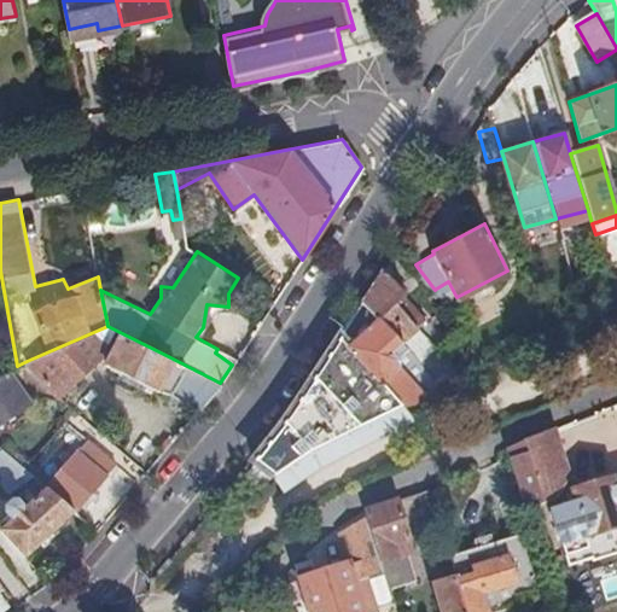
[(382,267),(361,299),(419,362),(437,347),(413,322),(396,303),(406,293),(382,267)]
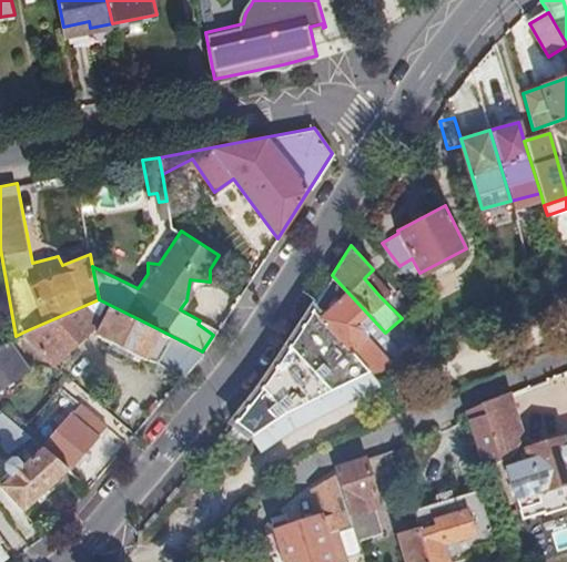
[(263,380),(253,394),(232,420),(250,433),(287,411),(362,375),(368,373),(392,365),(383,355),(386,353),(396,364),(404,359),(392,339),(385,333),(332,275),(324,287),(306,315),(272,366),(263,380)]
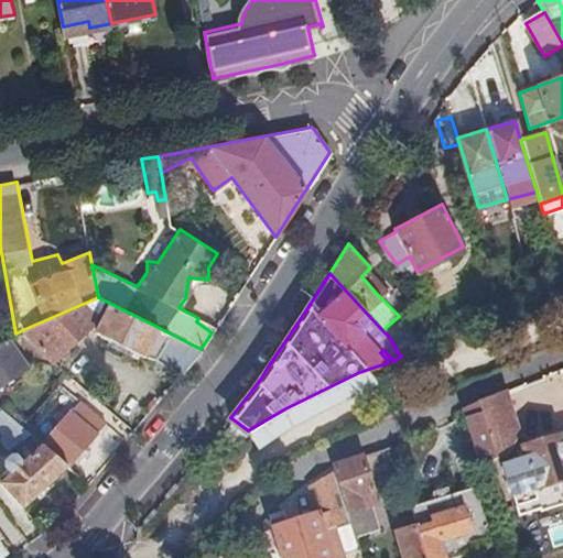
[(90,301),(100,307),(96,317),(90,327),(97,330),(109,304),(99,303),(98,297),(90,301)]
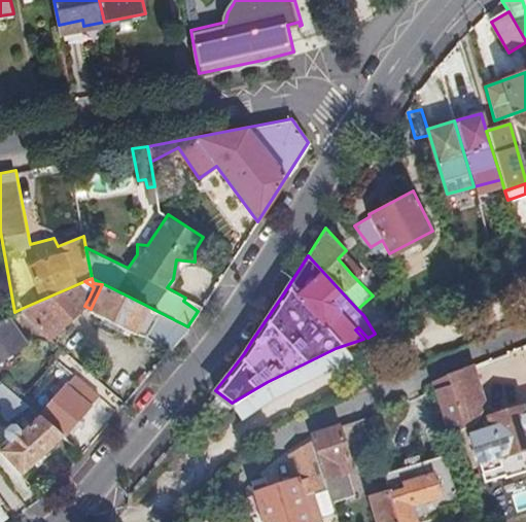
[(134,334),(146,337),(168,350),(187,326),(143,304),(102,283),(92,278),(93,283),(102,284),(91,309),(90,311),(134,334)]
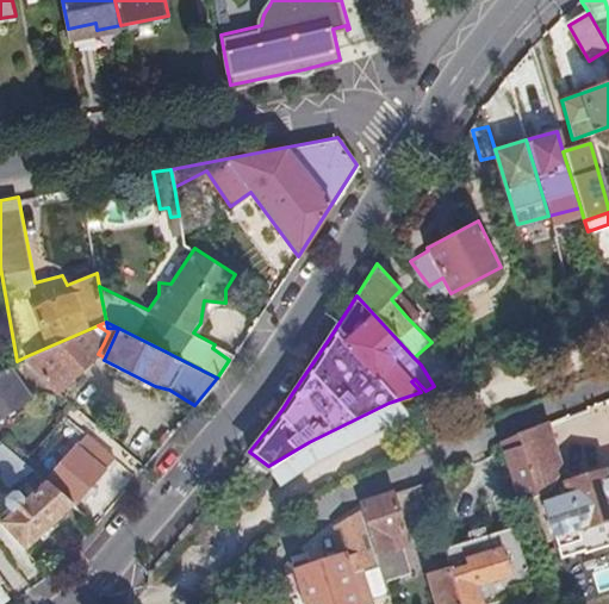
[(26,356),(57,390),(98,354),(104,343),(89,329),(26,356)]
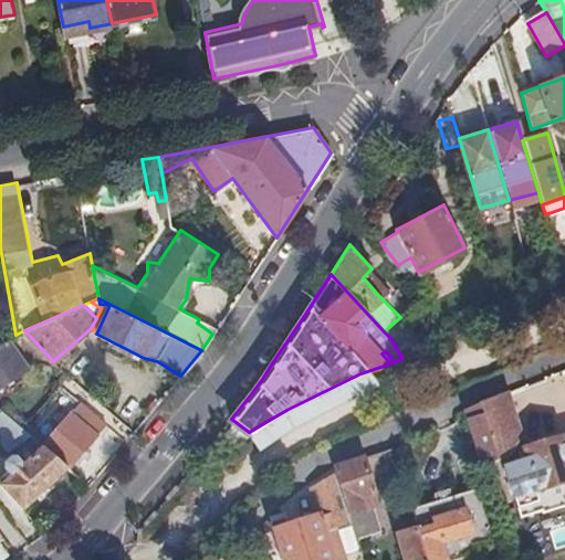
[(0,386),(28,368),(9,339),(0,344),(0,386)]
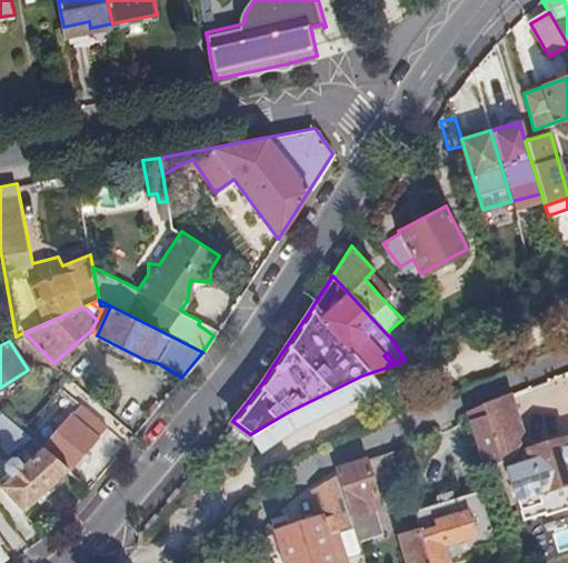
[(362,375),(288,412),(250,434),(260,446),(295,428),(334,408),(379,384),(369,373),(362,375)]
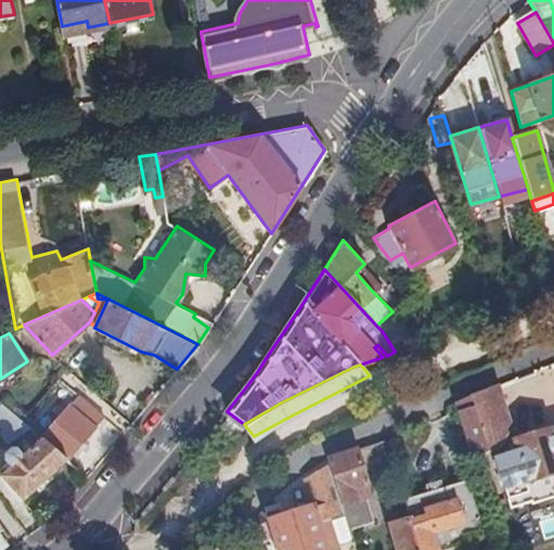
[(511,426),(498,383),(454,401),(472,456),(498,446),(511,426)]
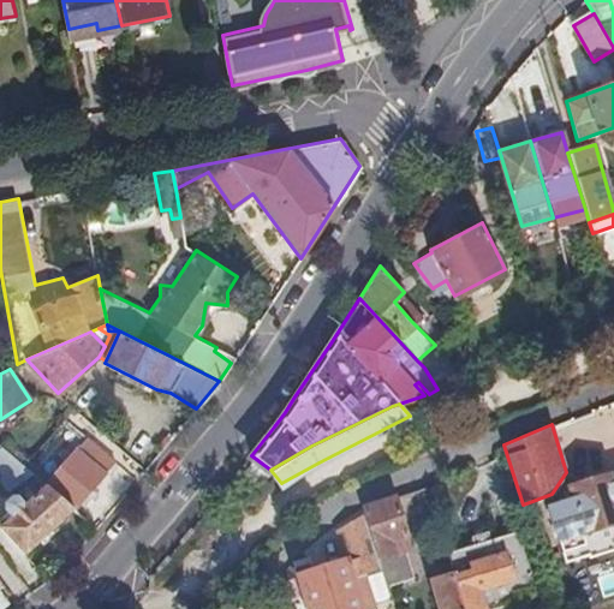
[(117,461),(87,435),(46,484),(46,485),(75,509),(117,461)]
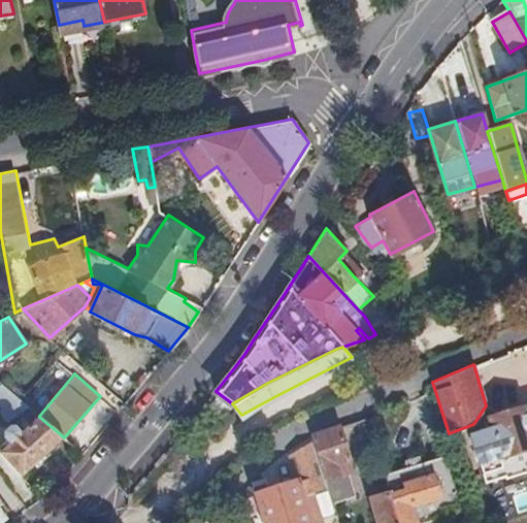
[(490,443),(495,440),(500,456),(526,447),(526,413),(525,404),(488,417),(489,419),(484,421),(490,443)]
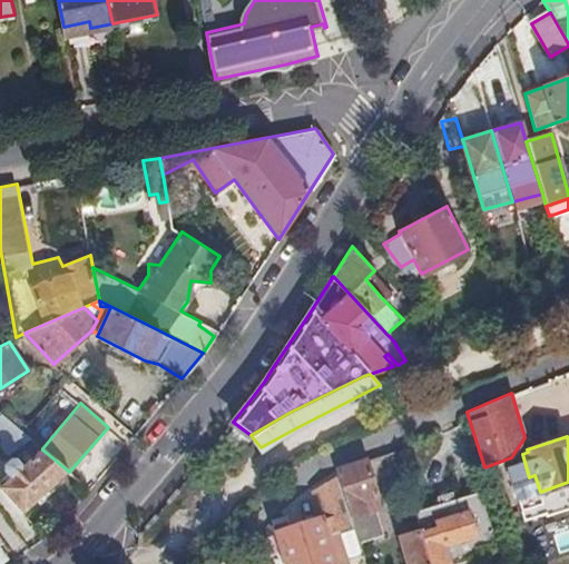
[(1,487),(23,512),(69,472),(42,449),(23,467),(17,461),(11,459),(5,465),(6,472),(11,477),(1,487)]
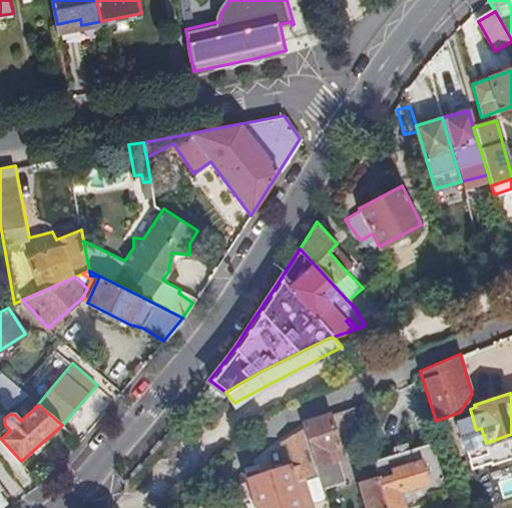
[(302,421),(304,427),(322,486),(344,479),(337,456),(341,455),(340,450),(342,450),(331,412),(302,421)]
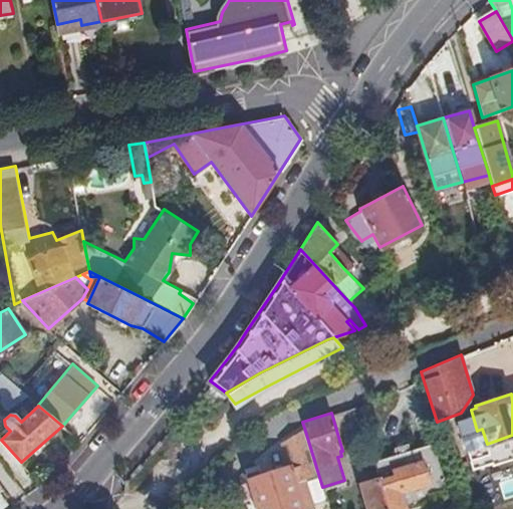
[(288,466),(269,473),(282,508),(305,508),(314,506),(313,503),(326,498),(322,487),(304,428),(280,442),(288,466)]
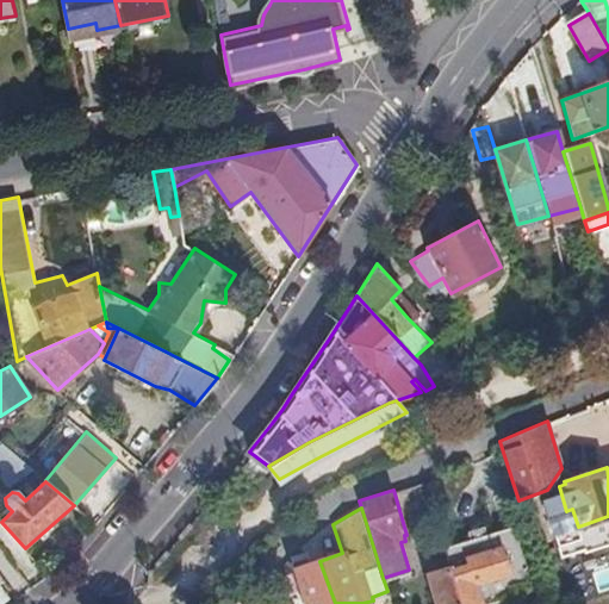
[(441,546),(448,568),(459,603),(482,603),(515,592),(514,587),(528,583),(523,566),(526,565),(511,522),(441,546)]
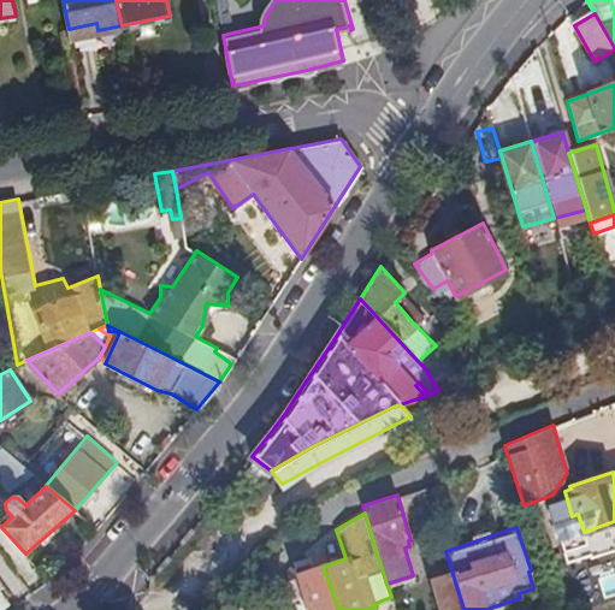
[(309,562),(296,567),(299,575),(313,570),(309,562)]
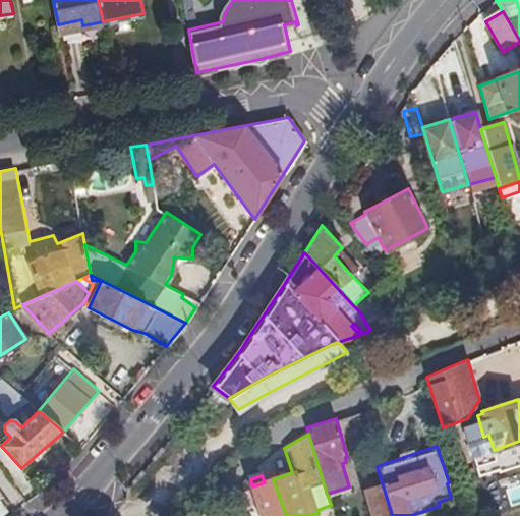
[(265,482),(252,486),(263,515),(286,515),(273,479),(265,482)]
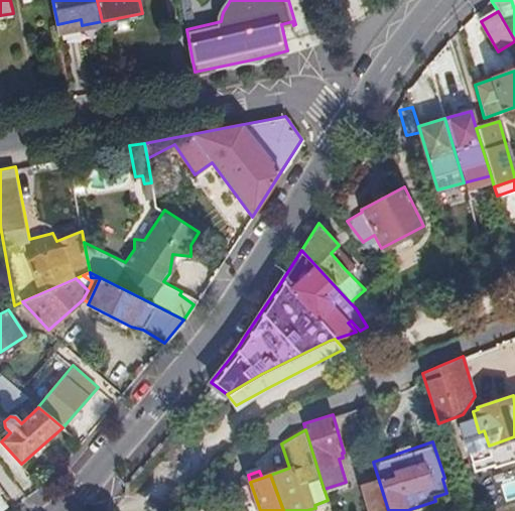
[(388,510),(379,481),(363,486),(371,510),(388,510)]
